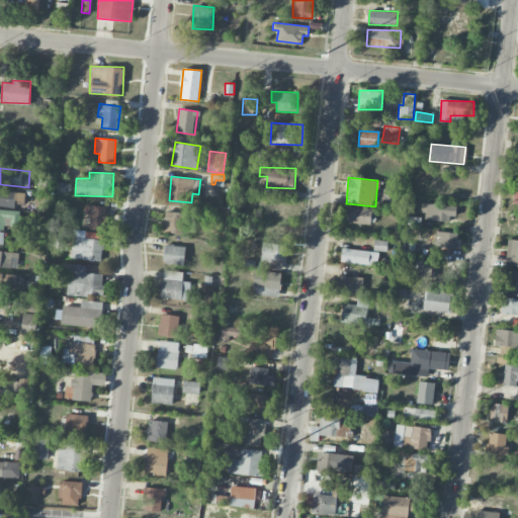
[(23,200),(23,191),(0,190),(0,205),(15,206),(15,200),(23,200)]
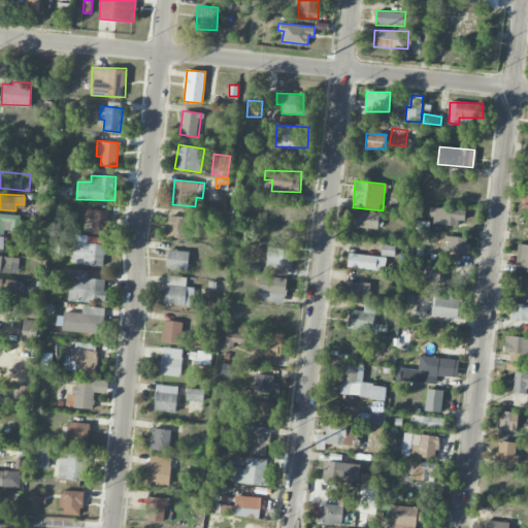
[(431,225),(464,225),(464,208),(431,207),(431,225)]
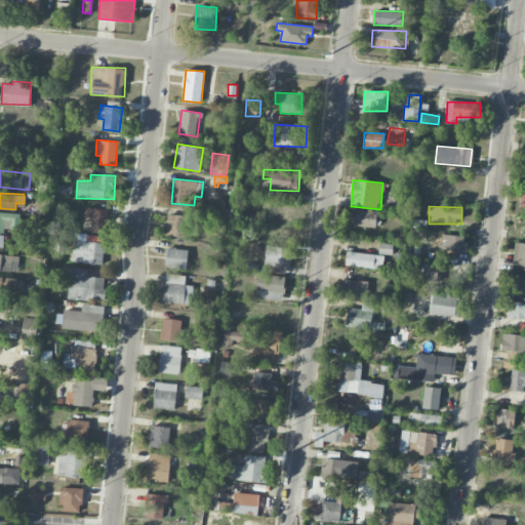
[(85,217),(91,217),(90,232),(107,233),(108,208),(86,207),(85,217)]
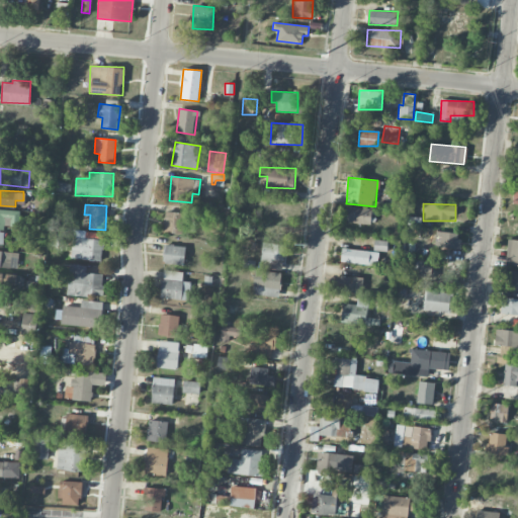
[(372,209),(347,205),(345,221),(370,225),(372,209)]
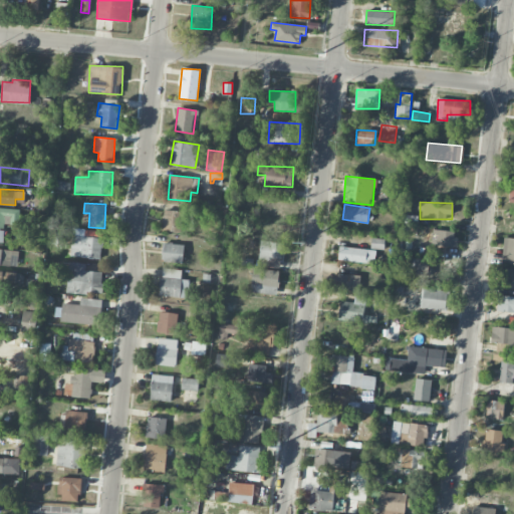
[(19,225),(19,209),(0,207),(0,227),(5,228),(5,224),(19,225)]
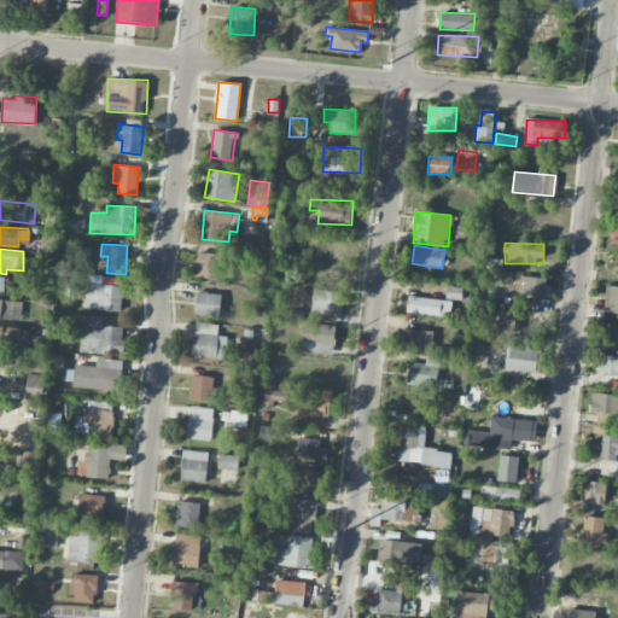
[(220,279),(221,254),(196,251),(194,277),(220,279)]
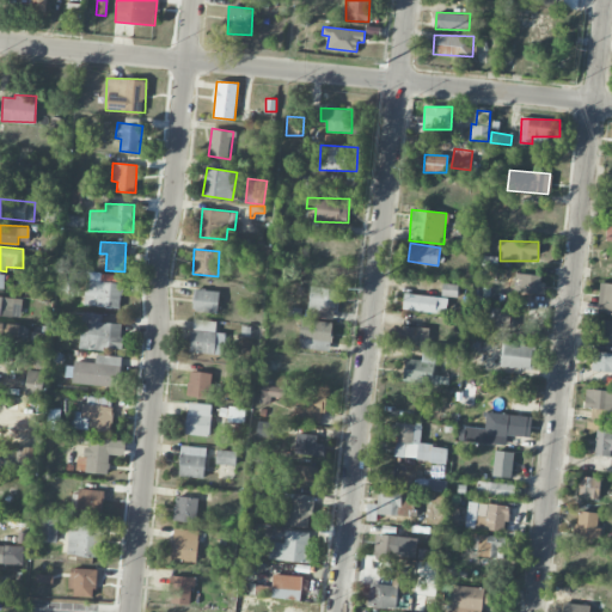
[(85,305),(121,307),(122,274),(86,273),(85,305)]
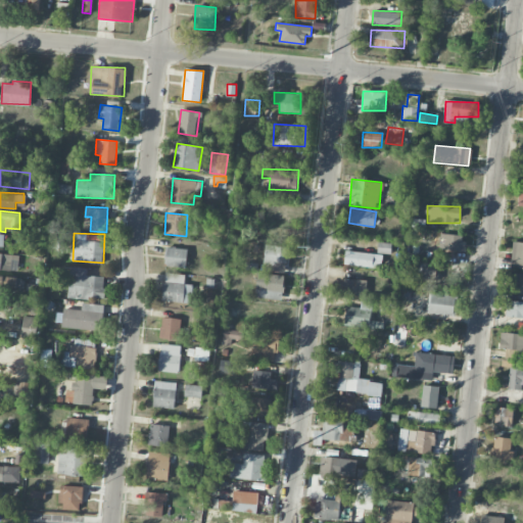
[(443,250),(462,251),(463,235),(444,234),(443,250)]
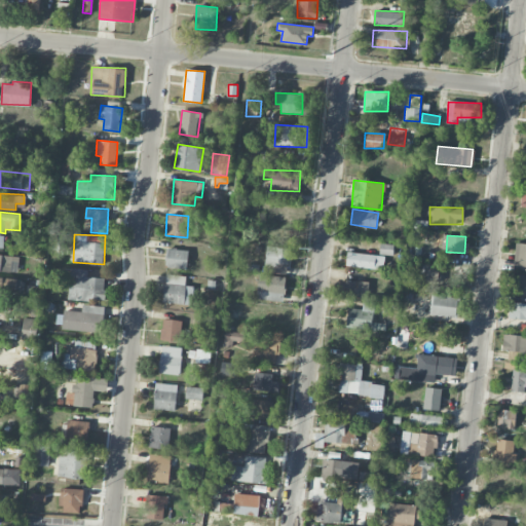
[(525,243),(515,243),(514,269),(525,269),(525,243)]
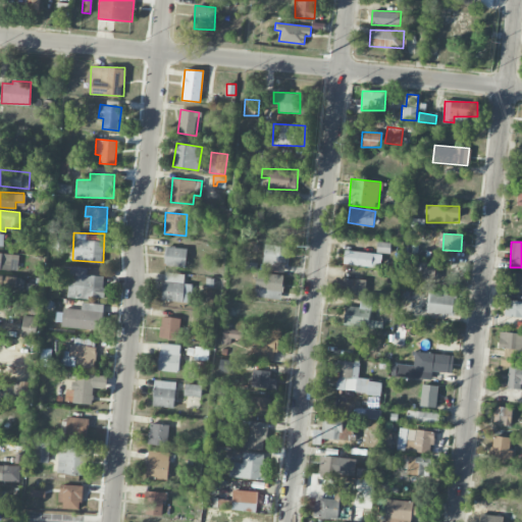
[(263,263),(276,264),(276,271),(285,271),(286,245),(264,245),(263,263)]
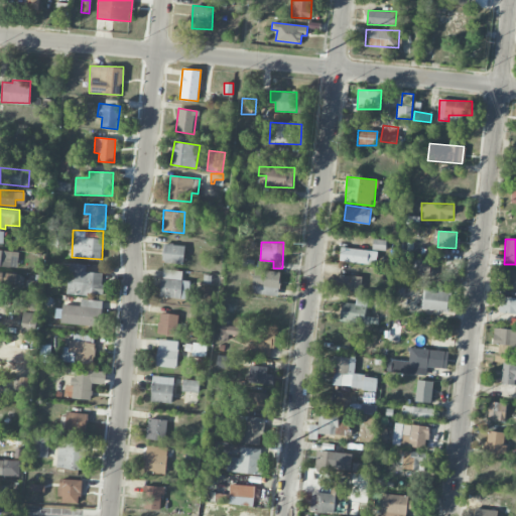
[(184,245),(163,244),(162,263),(183,263),(184,245)]
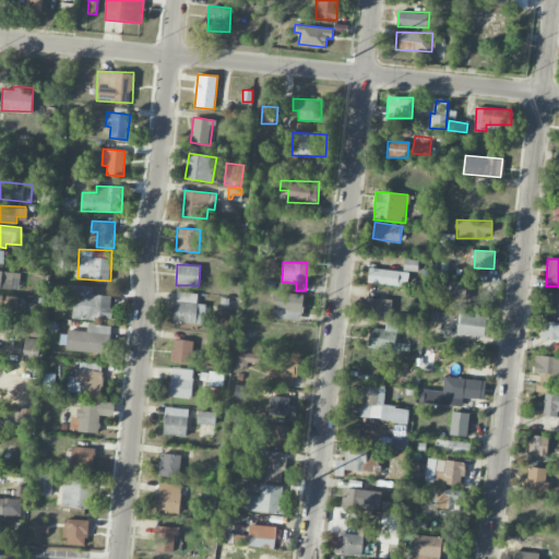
[(407,284),(408,270),(368,269),(368,283),(407,284)]
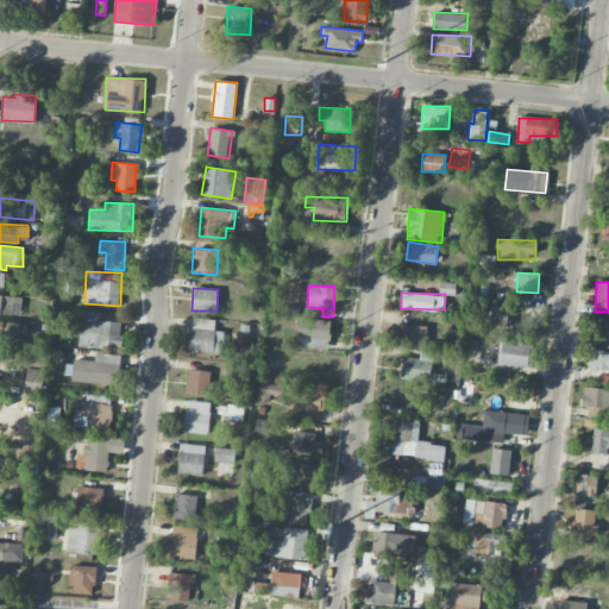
[(0,314),(22,314),(22,295),(0,294),(0,314)]
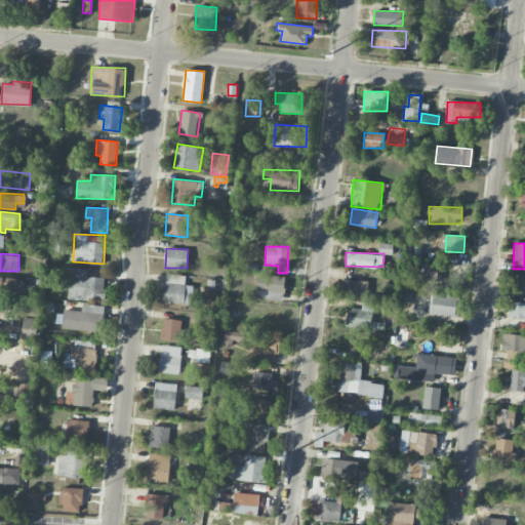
[(419,278),(438,281),(441,266),(422,263),(419,278)]
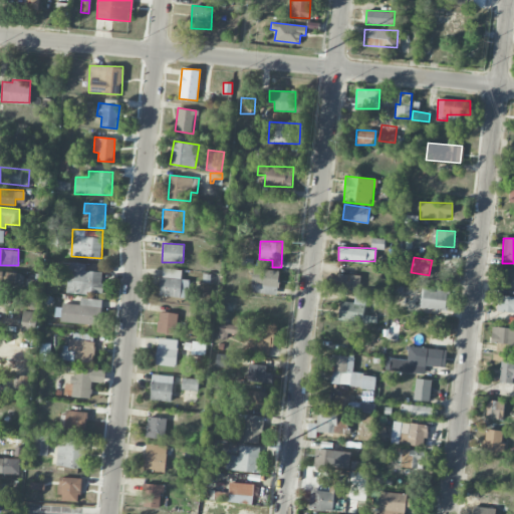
[(85,263),(68,262),(67,291),(101,293),(103,271),(85,270),(85,263)]
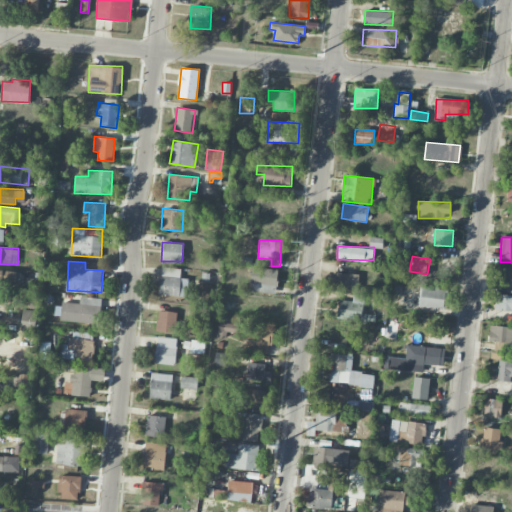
[(181,269),(162,267),(159,294),(187,297),(189,279),(180,278),(181,269)]
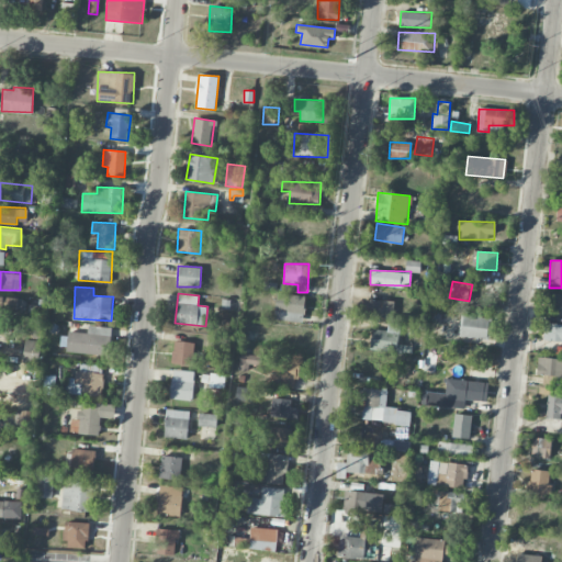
[(561,315),(561,293),(552,293),(551,316),(561,315)]
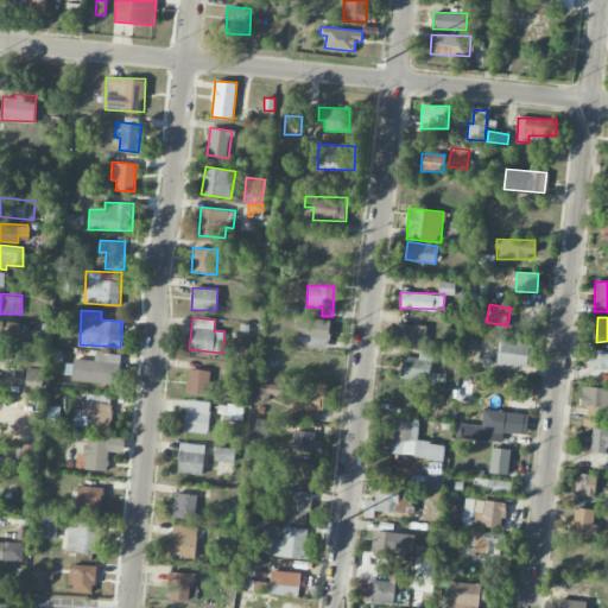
[(329,348),(330,320),(298,318),(297,347),(329,348)]
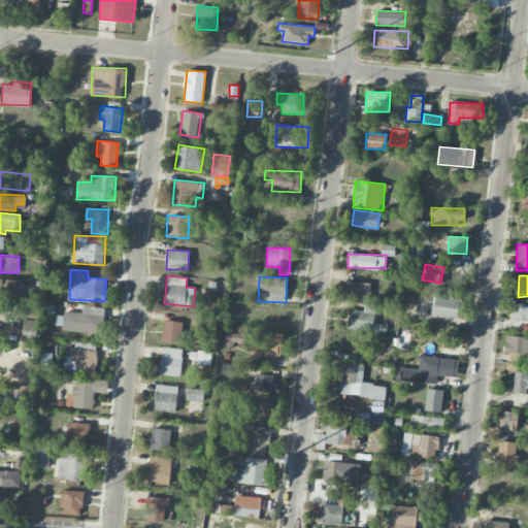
[(0,288),(20,291),(21,281),(0,277),(0,288)]
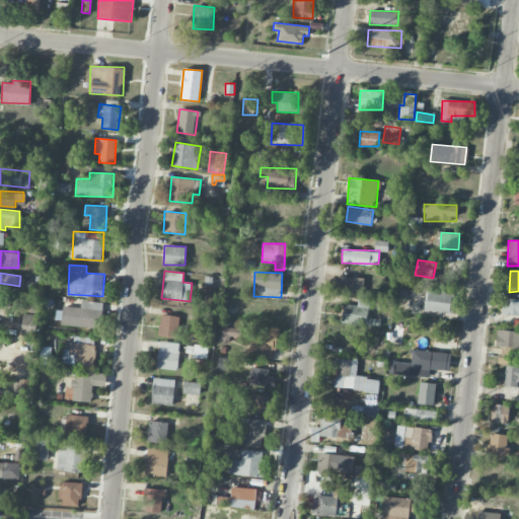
[(339,293),(363,294),(364,277),(339,277),(339,293)]
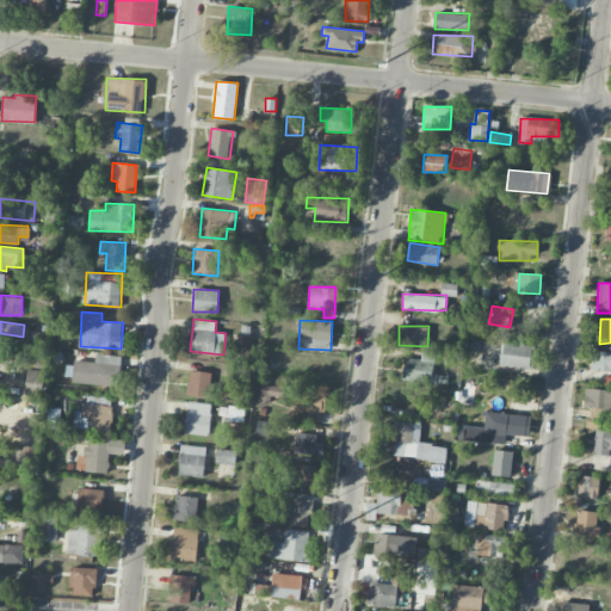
[(499,365),(530,370),(534,346),(503,341),(499,365)]
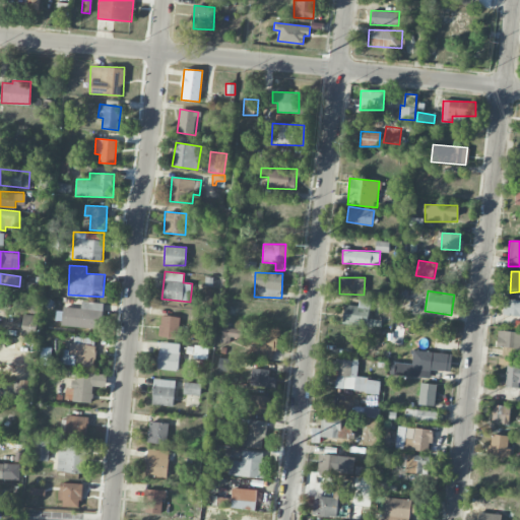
[(358,305),(344,304),(342,323),(379,327),(380,320),(369,318),(371,300),(359,298),(358,305)]
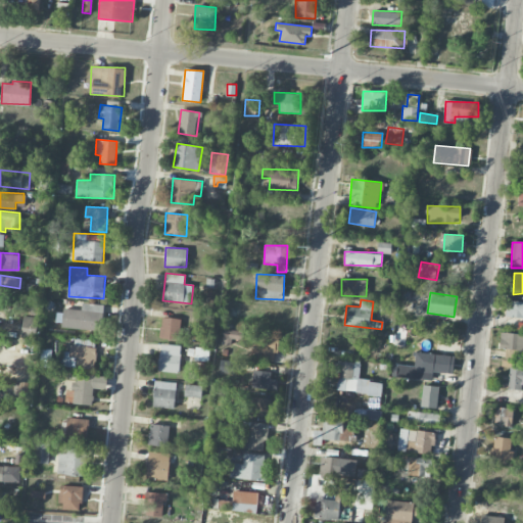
[(522,318),(522,301),(507,300),(506,317),(522,318)]
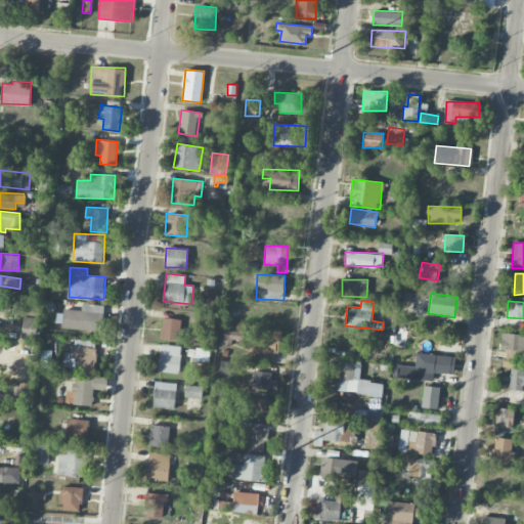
[(61,329),(102,331),(103,305),(82,304),(82,310),(62,309),(61,329)]
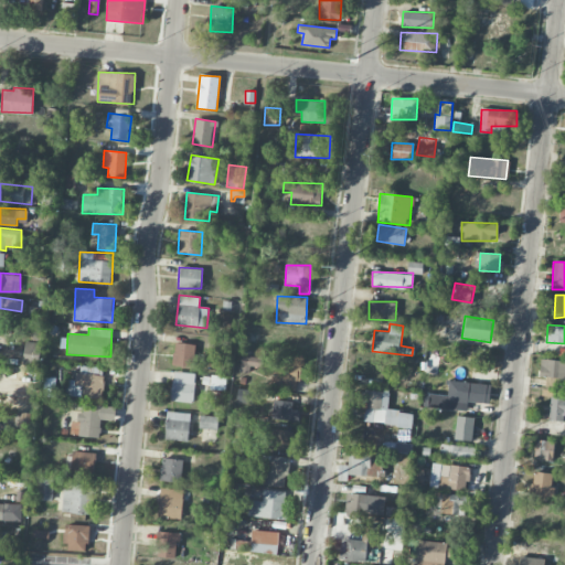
[(24,353),(39,355),(41,342),(25,341),(24,353)]
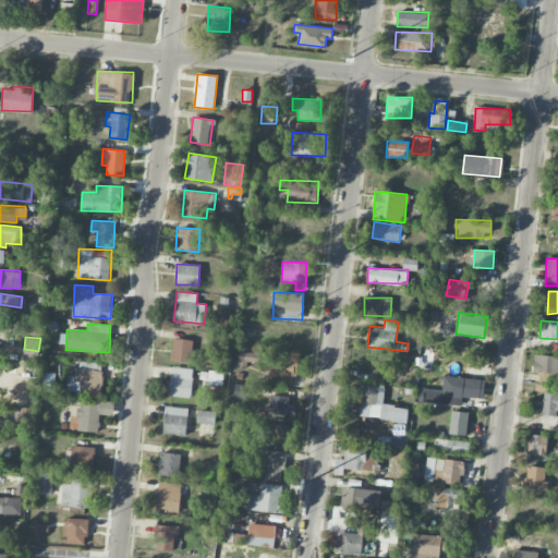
[(193,340),(172,338),(171,361),(191,363),(193,340)]
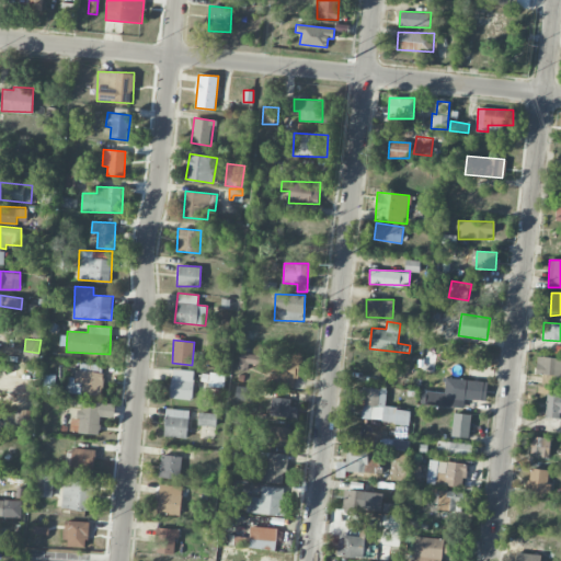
[(239,369),(249,370),(249,364),(260,364),(261,355),(240,353),(239,369)]
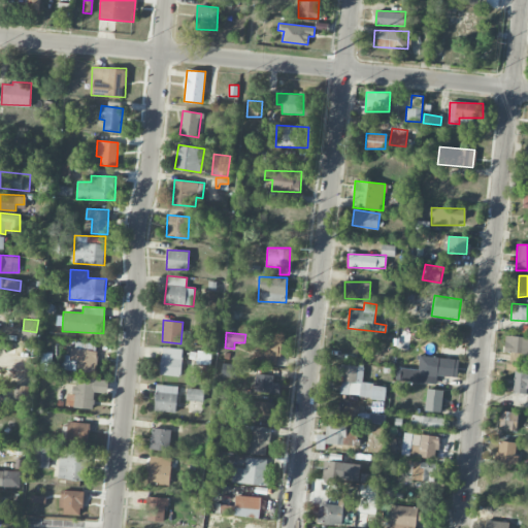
[(504,354),(527,354),(527,336),(505,335),(504,354)]
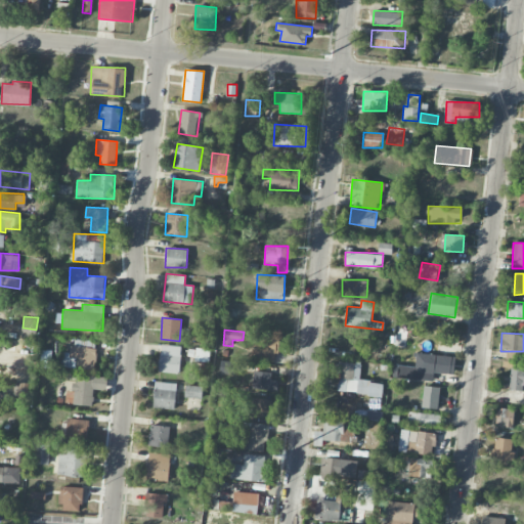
[(256,349),(253,349),(252,360),(277,361),(278,336),(256,336),(256,349)]
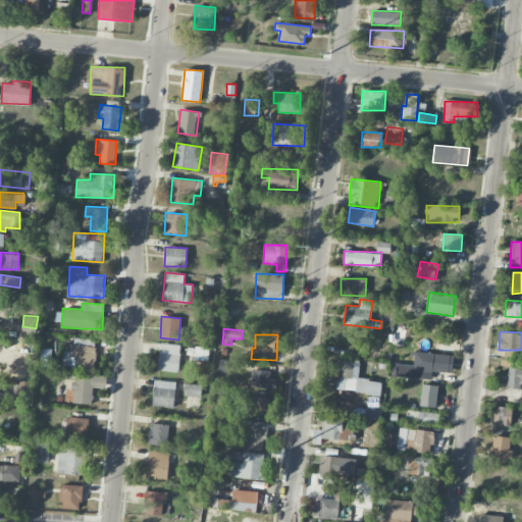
[(158,370),(178,371),(180,345),(160,343),(158,370)]
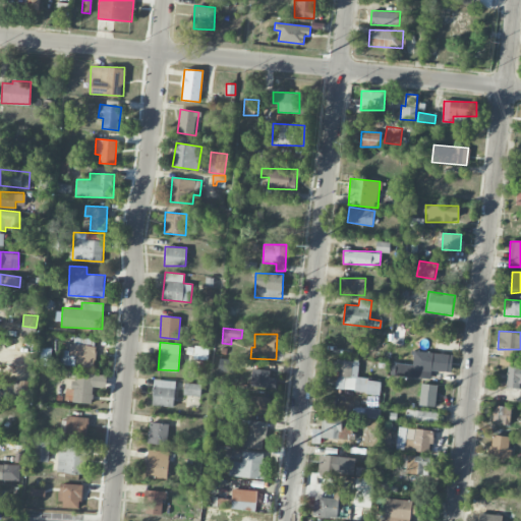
[(65,365),(95,366),(96,345),(65,344),(65,365)]
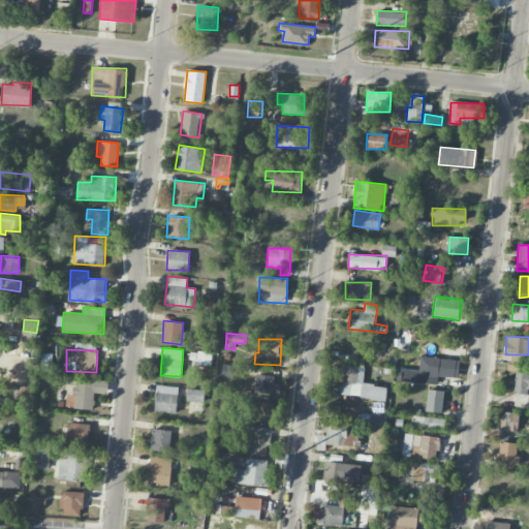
[(196,364),(211,365),(212,352),(197,351),(196,364)]
